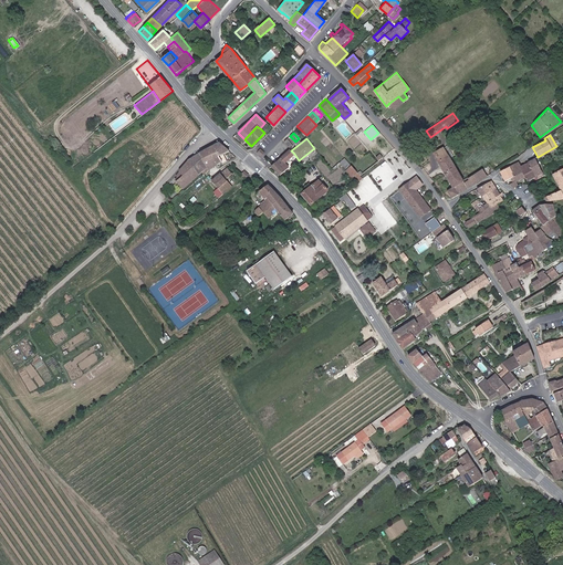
[(218,143),(215,144),(218,152),(214,153),(219,164),(228,159),(223,153),(228,152),(218,143)]
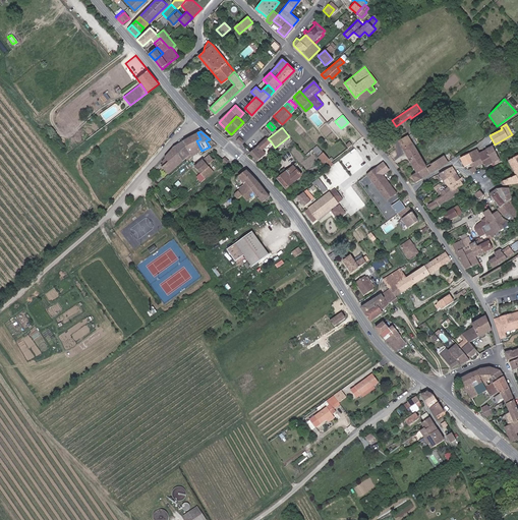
[(184,139),(173,147),(182,160),(191,155),(192,156),(202,151),(196,140),(200,139),(197,132),(184,139)]
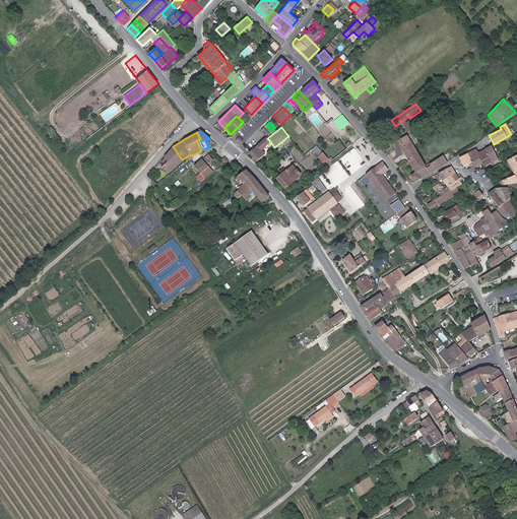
[(425,167),(406,135),(397,141),(415,172),(409,175),(413,182),(447,163),(443,155),(425,167)]
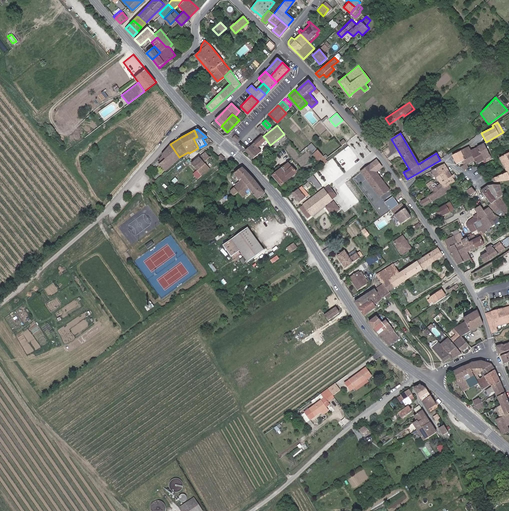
[(257,147),(266,139),(263,136),(262,135),(245,150),(252,158),(260,151),(257,147)]
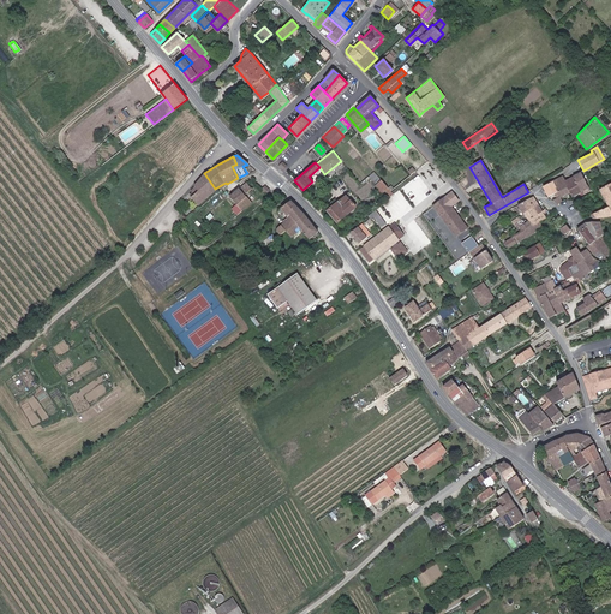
[(573,196),(588,188),(580,172),(564,179),(570,190),(573,196)]
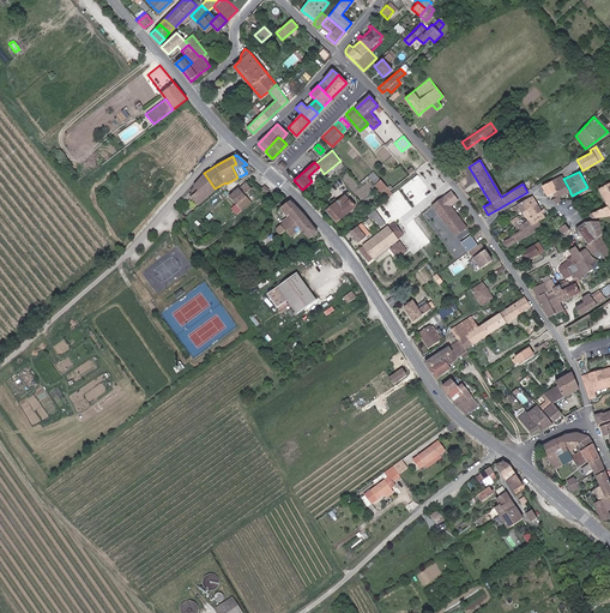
[(215,188),(204,173),(194,185),(198,190),(191,197),(198,204),(215,188)]
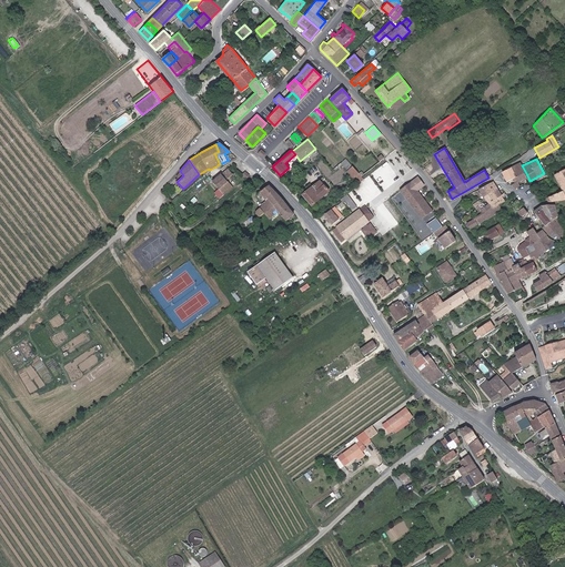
[(514,186),(521,183),(520,180),(527,175),(522,165),(521,162),(503,170),(508,180),(513,178),(515,182),(511,184),(514,186)]
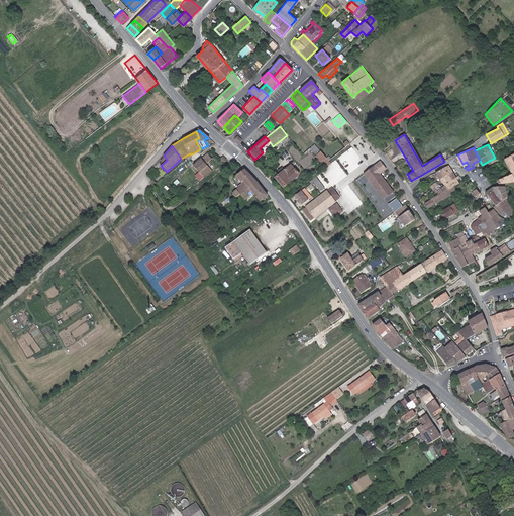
[(321,162),(323,161),(326,165),(329,162),(320,150),(315,155),(321,162)]
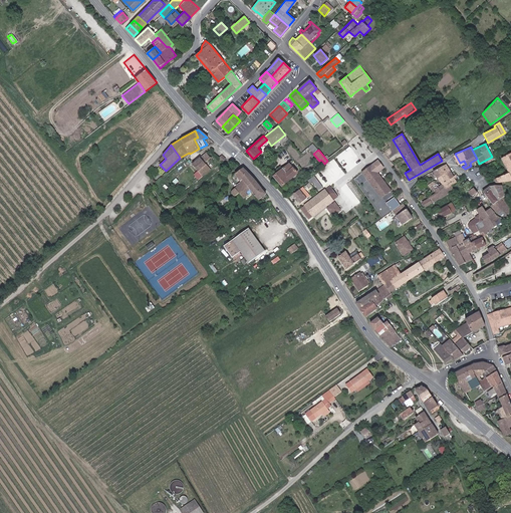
[(209,157),(206,152),(200,157),(204,162),(209,157)]
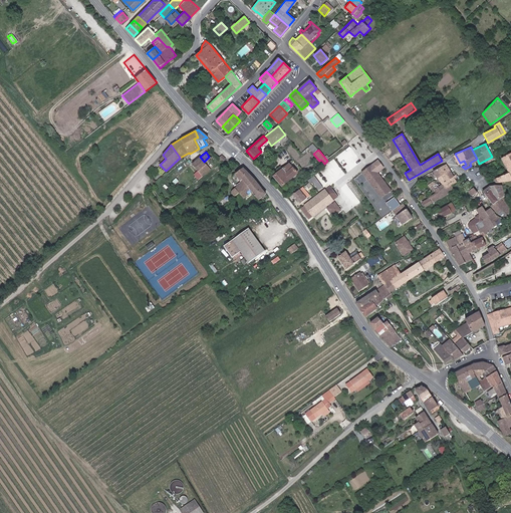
[(510,152),(501,159),(507,172),(493,180),(494,182),(501,182),(508,182),(510,180),(510,152)]
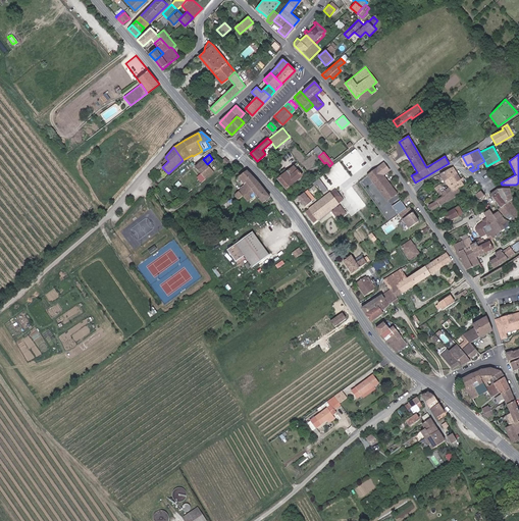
[(168,161),(165,157),(162,161),(163,163),(160,166),(162,167),(168,161)]
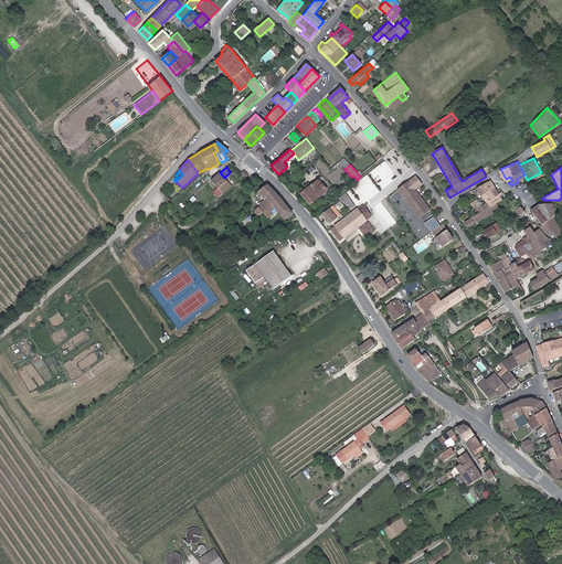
[(220,172),(210,180),(216,188),(222,193),(231,185),(224,178),(220,172)]
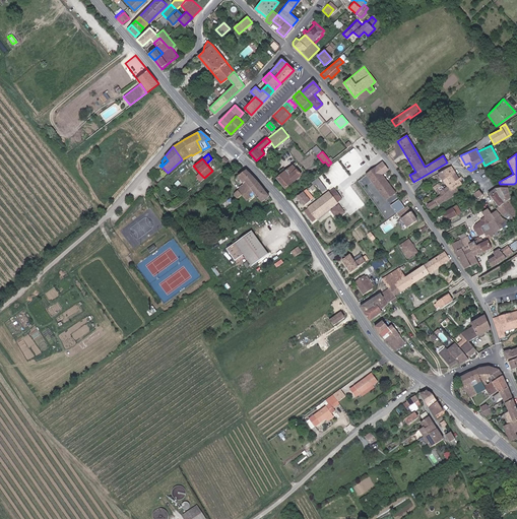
[(439,173),(447,186),(459,178),(451,165),(439,173)]
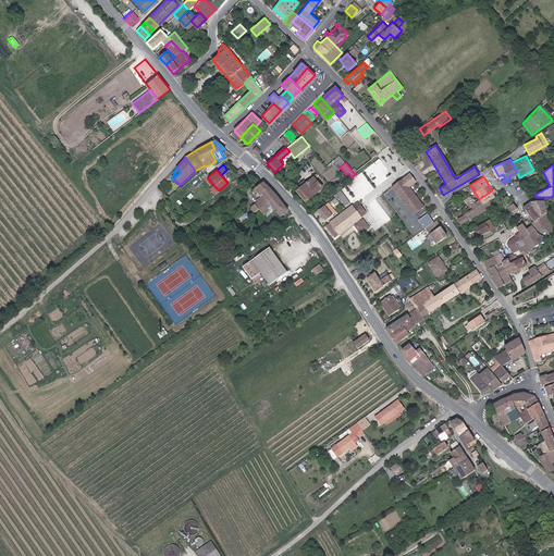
[(314,177),(296,192),(305,201),(322,187),(314,177)]
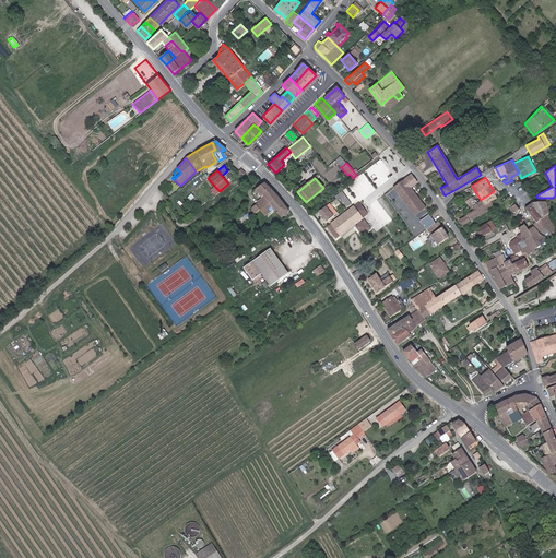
[(393,186),(415,214),(425,208),(414,193),(409,186),(403,178),(393,186)]
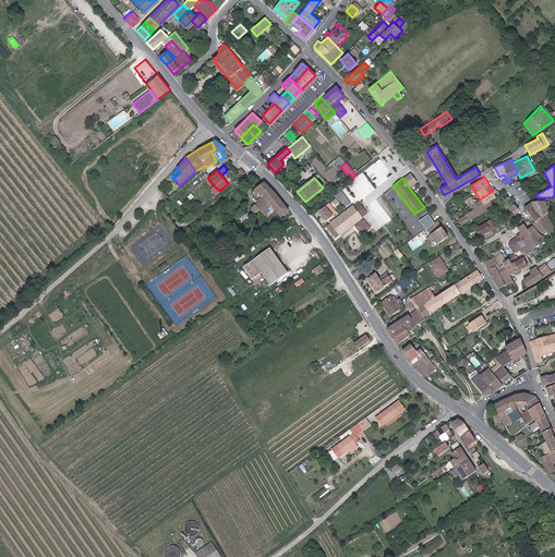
[(255,212),(258,208),(263,214),(273,206),(281,217),(290,209),(277,193),(265,181),(256,188),(260,192),(258,193),(261,195),(257,198),(258,201),(251,206),(255,212)]
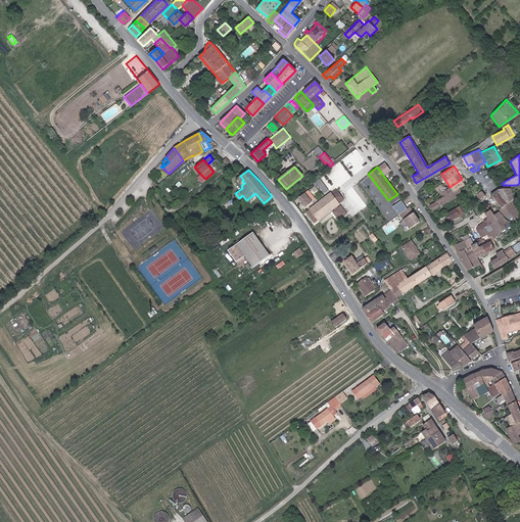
[(319,179),(316,182),(324,192),(327,189),(319,179)]
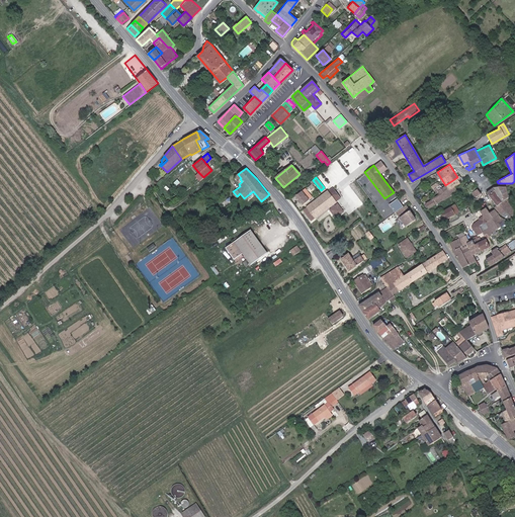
[(448,189),(454,186),(461,181),(458,177),(457,177),(445,185),(448,189)]
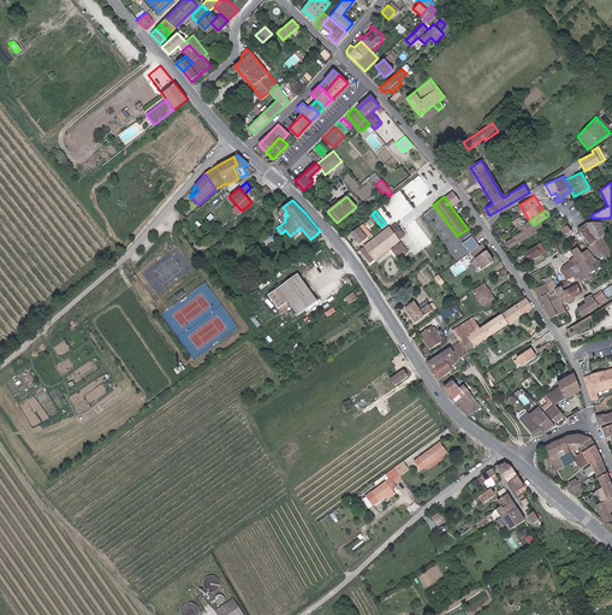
[(529,220),(518,226),(521,231),(512,236),(506,241),(510,247),(544,226),(540,222),(533,225),(529,220)]
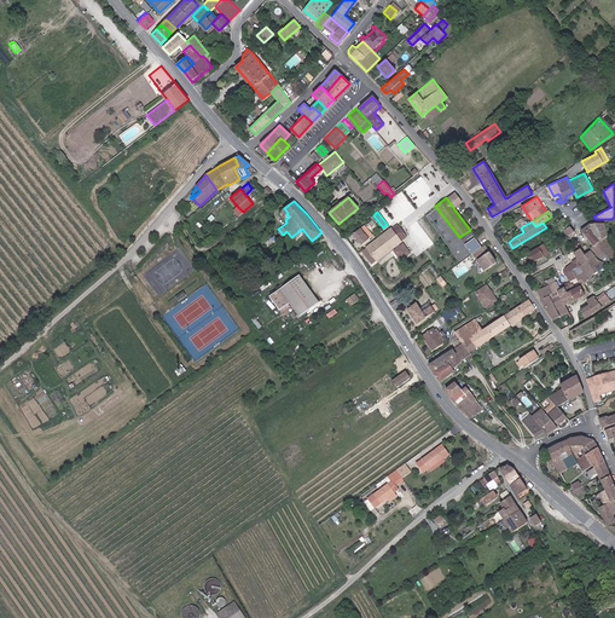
[(592,244),(604,236),(607,235),(604,223),(590,223),(580,230),(592,244)]
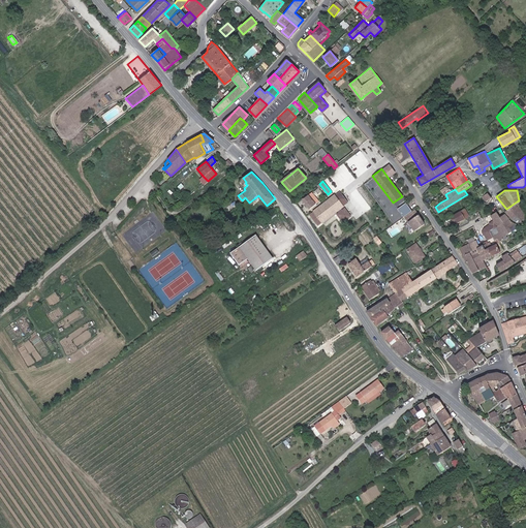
[(340,195),(342,194),(339,191),(335,195),(334,194),(309,213),(317,224),(337,210),(339,212),(337,214),(342,221),(349,215),(344,208),(342,210),(340,208),(343,206),(342,206),(347,202),(343,197),(342,198),(340,195)]
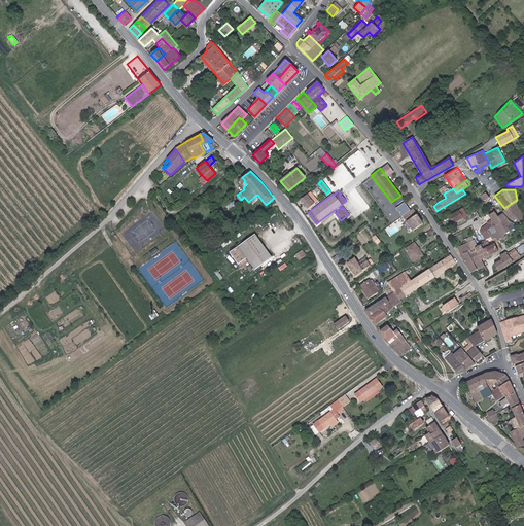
[(308,191),(299,199),(306,208),(315,201),(308,191)]
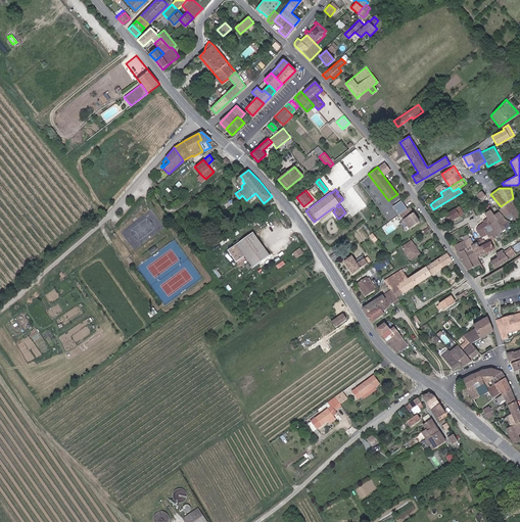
[(484,196),(481,191),(475,194),(478,199),(484,196)]
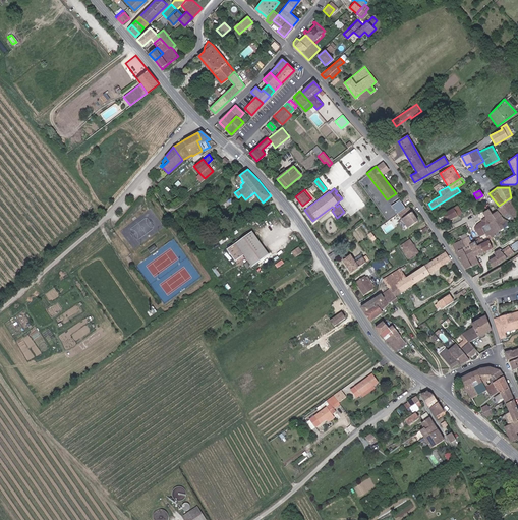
[(514,208),(509,198),(499,206),(497,208),(504,215),(511,220),(515,215),(514,208)]
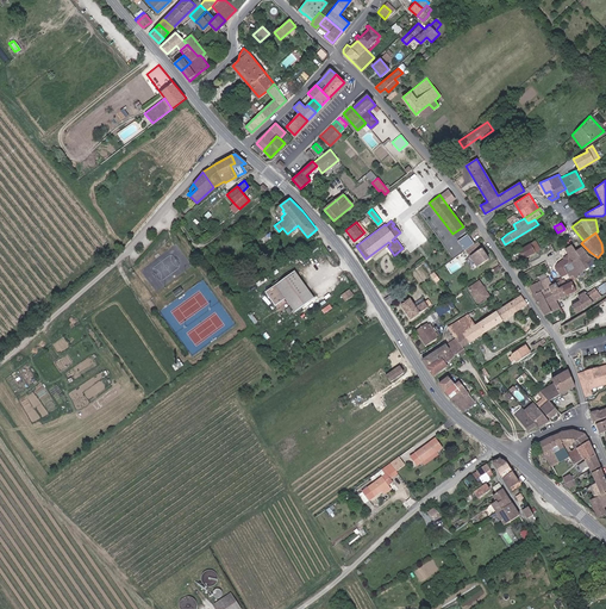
[(464,249),(474,243),(467,234),(457,240),(464,249)]
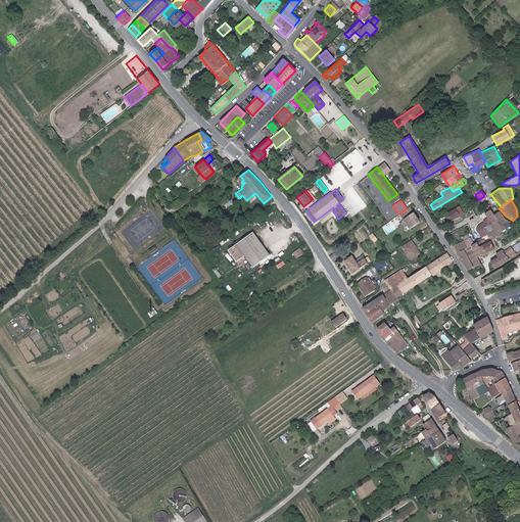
[(459,205),(445,214),(451,222),(464,214),(459,205)]
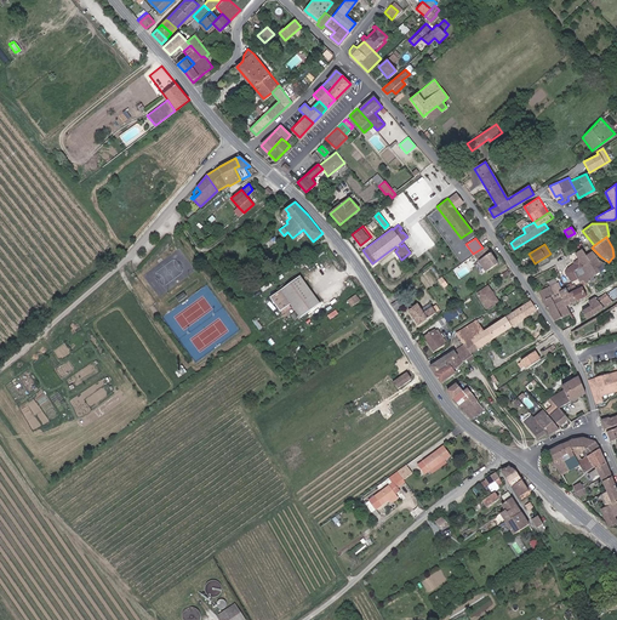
[(487,248),(475,256),(486,269),(497,261),(487,248)]
